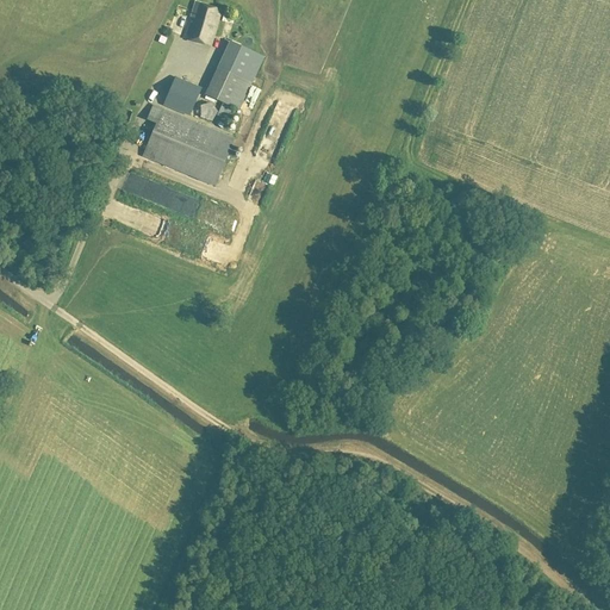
[(212,47),(223,11),(195,2),(185,38),(212,47)]
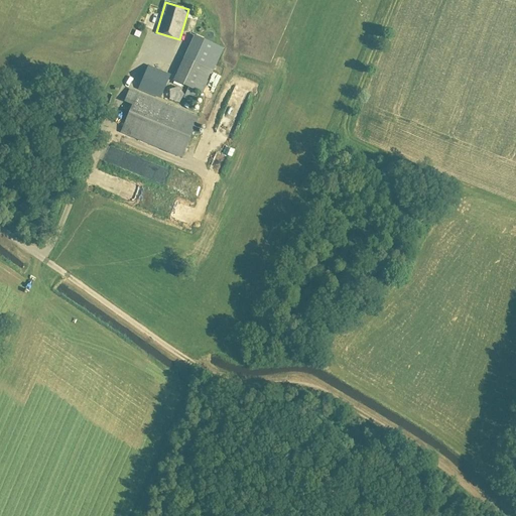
[(195,35),(184,57),(213,70),(213,71),(223,48),(195,35)]
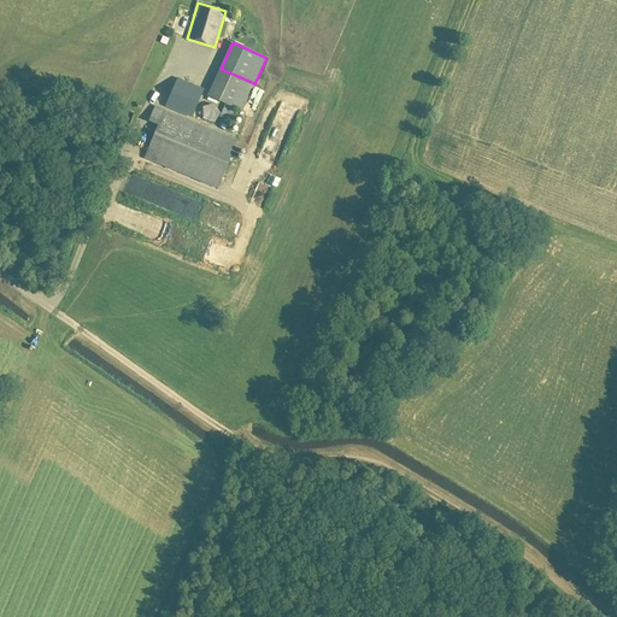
[(207,97),(225,105),(219,117),(229,122),(235,110),(242,112),(254,84),(254,83),(221,69),(207,97)]
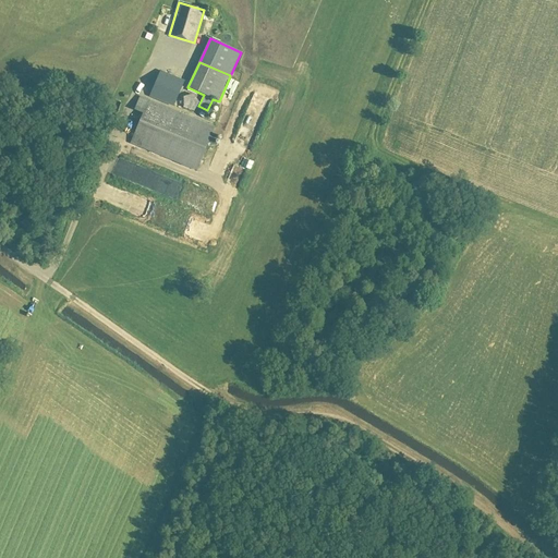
[(173,106),(183,81),(160,71),(150,96),(173,106)]
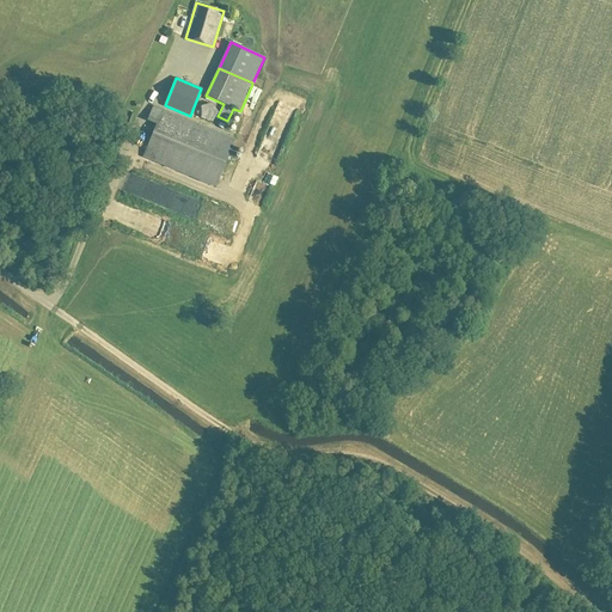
[(213,122),(219,112),(213,103),(202,105),(201,117),(213,122)]
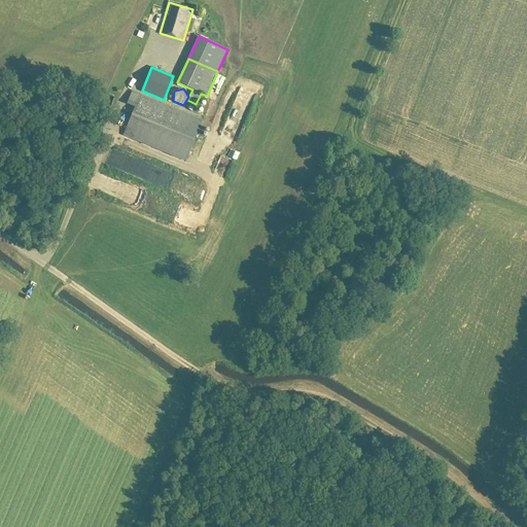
[(185,161),(202,120),(141,95),(124,135),(185,161)]
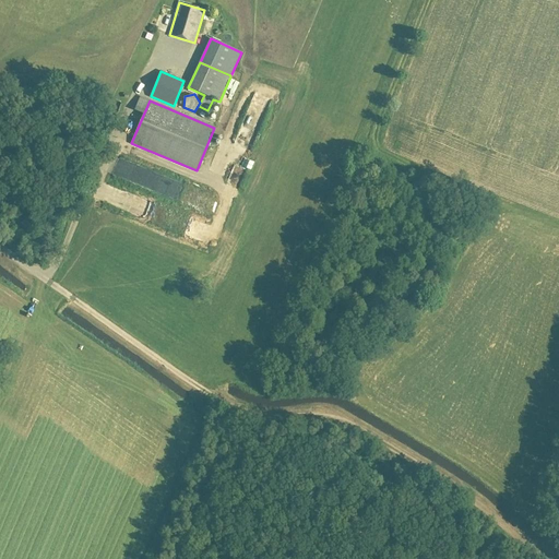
[(245,151),(259,118),(244,111),(230,144),(245,151)]
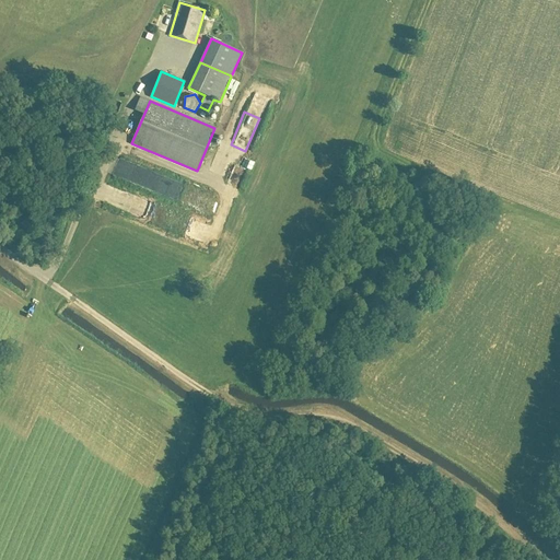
[(231,164),(224,182),(235,185),(241,168),(231,164)]
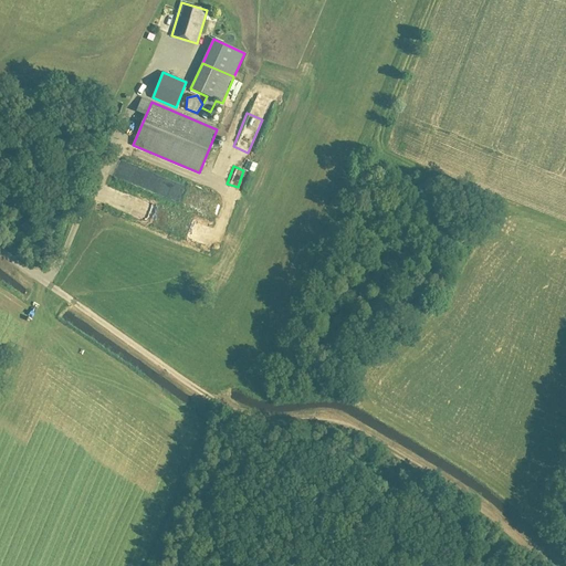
[(174,188),(173,199),(179,200),(181,189),(174,188)]
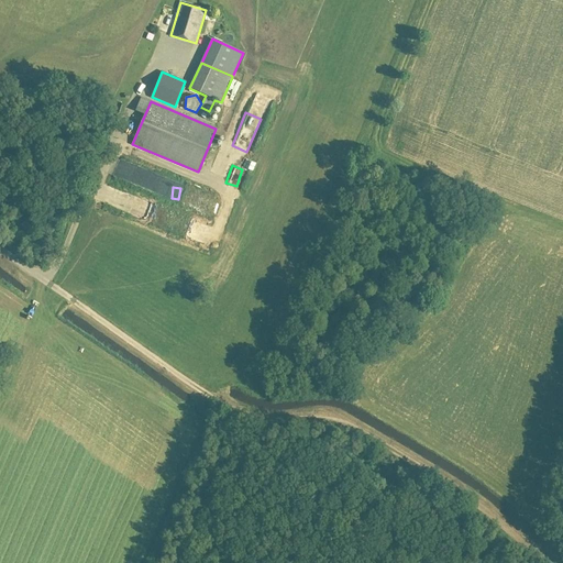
[(48,295),(42,307),(51,312),(58,301),(48,295)]
